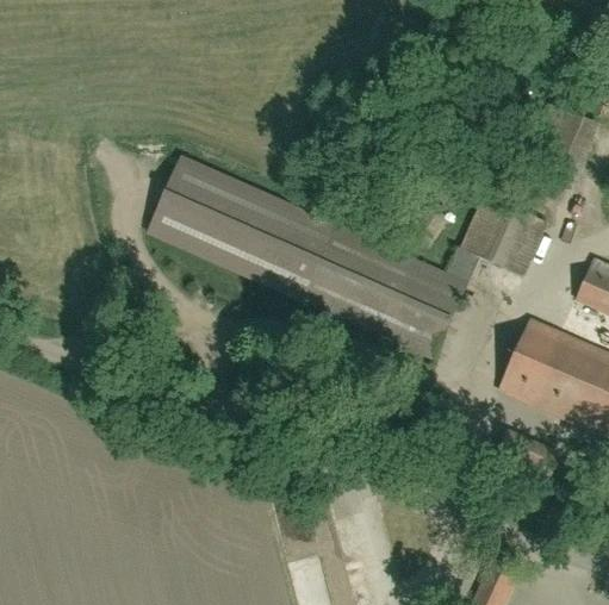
[(323,249),(299,307),(433,362),(457,304),(323,249)]
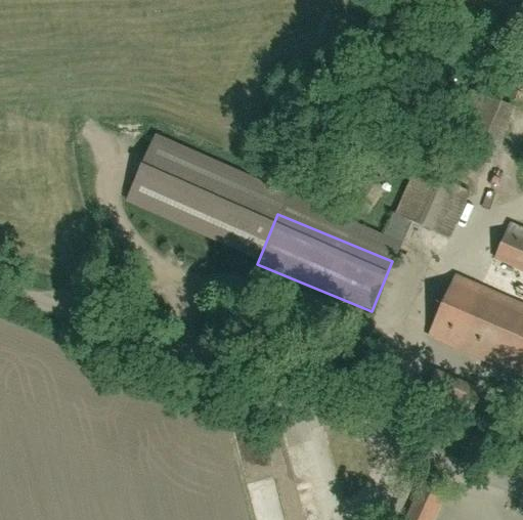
[(522,225),(509,220),(491,265),(522,277),(522,225)]
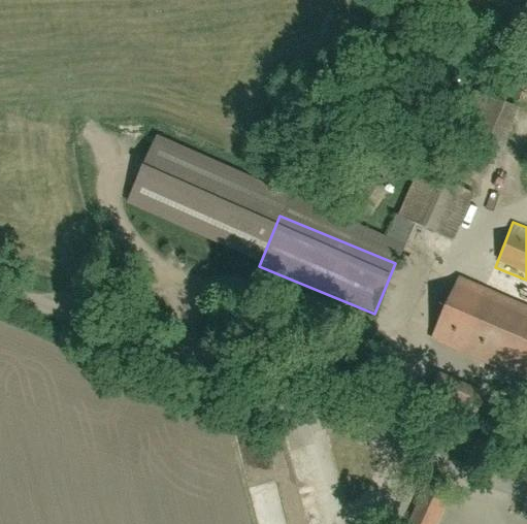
[(526,300),(458,272),(431,337),(526,377),(526,300)]
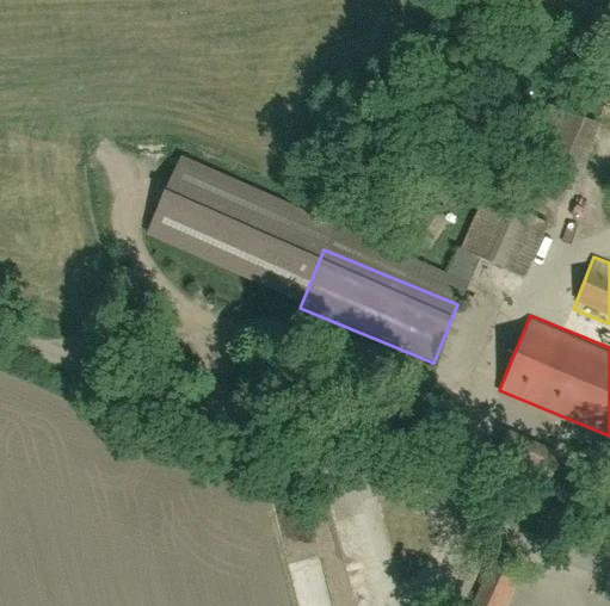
[(573,446),(516,425),(499,467),(556,488),(573,446)]
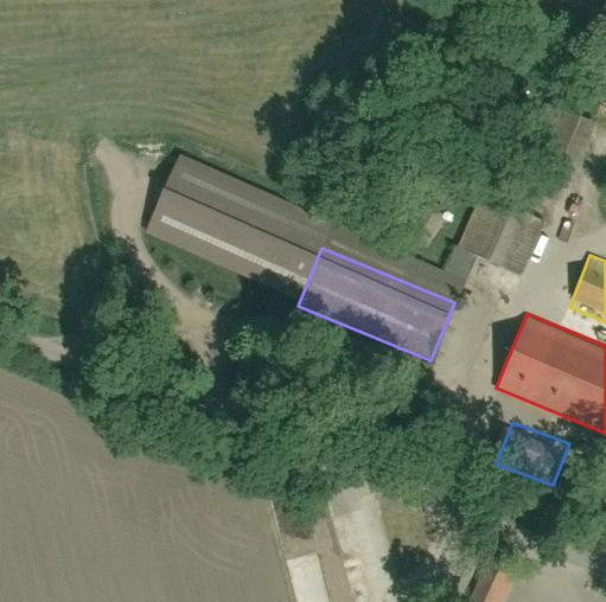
[(503,601),(517,568),(454,543),(429,601),(503,601)]
